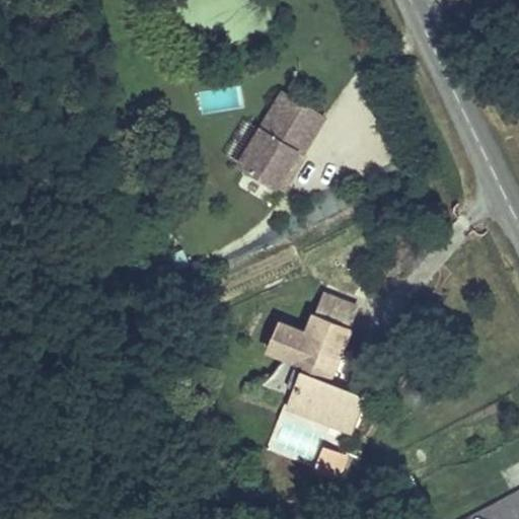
[(326,118),(280,89),(233,163),(279,193),(326,118)]
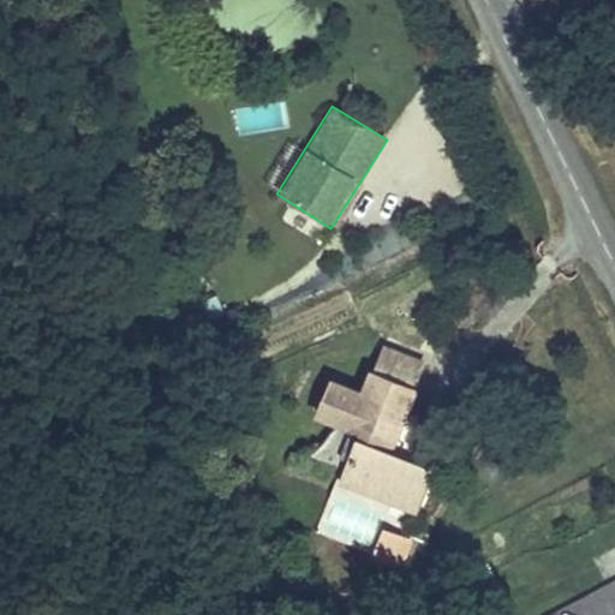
[(383,347),(372,372),(419,393),(430,366),(383,347)]
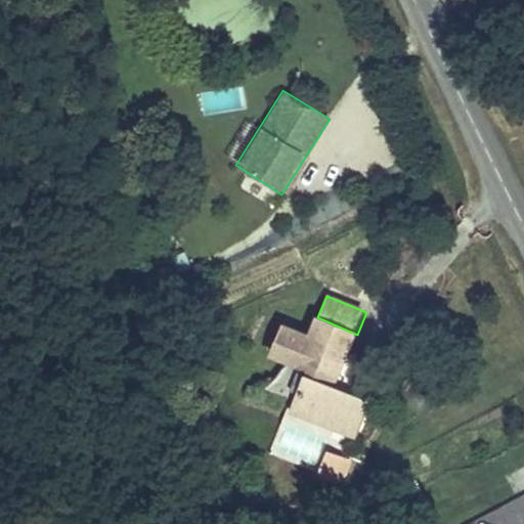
[(299,398),(360,426),(369,403),(354,396),(368,364),(348,355),(357,335),(317,317),(308,339),(286,329),(275,358),(310,372),(299,398)]
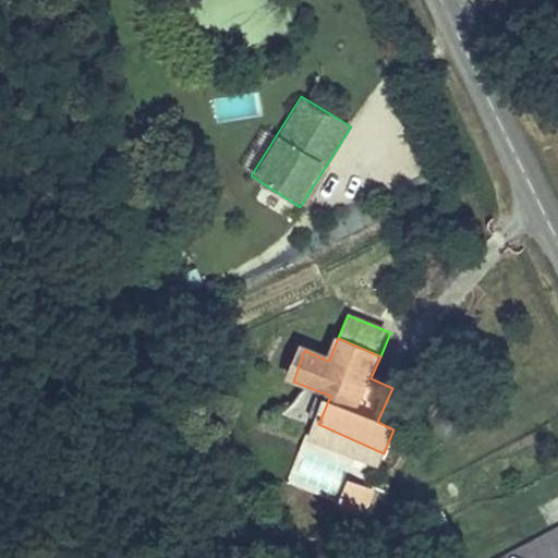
[(377,469),(384,453),(318,424),(312,439),(377,469)]
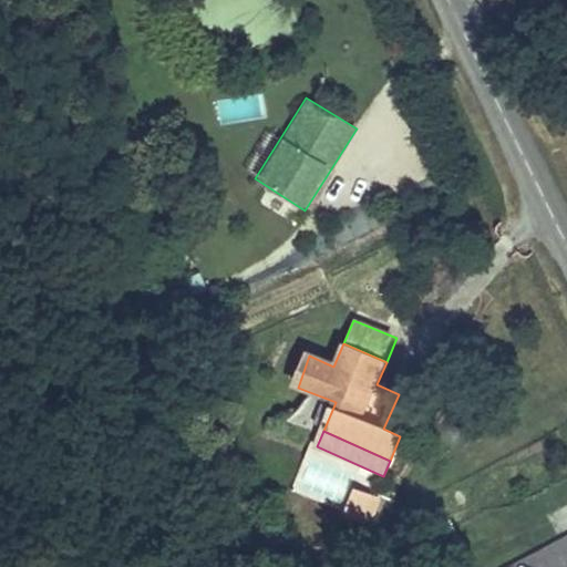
[(290,490),(340,508),(349,484),(361,488),(368,472),(306,449),(290,490)]
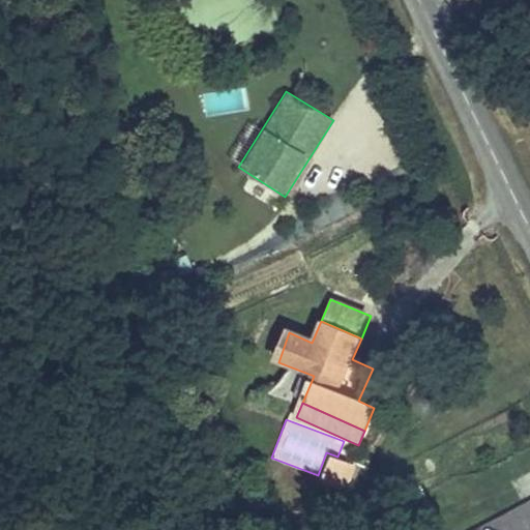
[(352,464),(340,460),(327,465),(322,476),(343,486),(352,464)]
